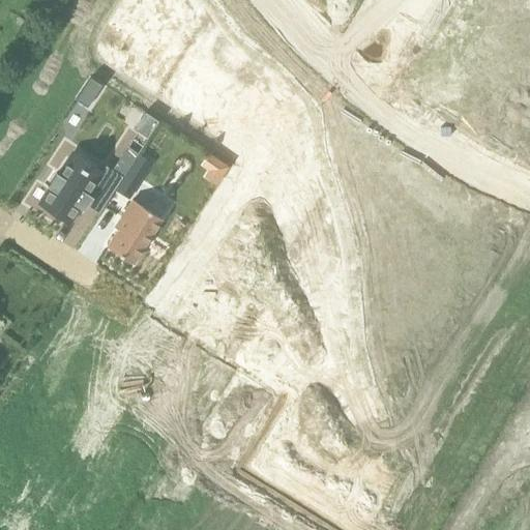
[(90,78),(76,100),(87,108),(101,85),(90,78)]
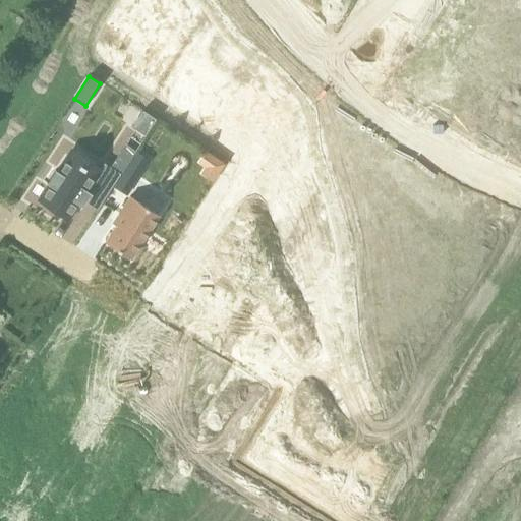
[(141,111),(130,127),(145,135),(155,120),(141,111)]
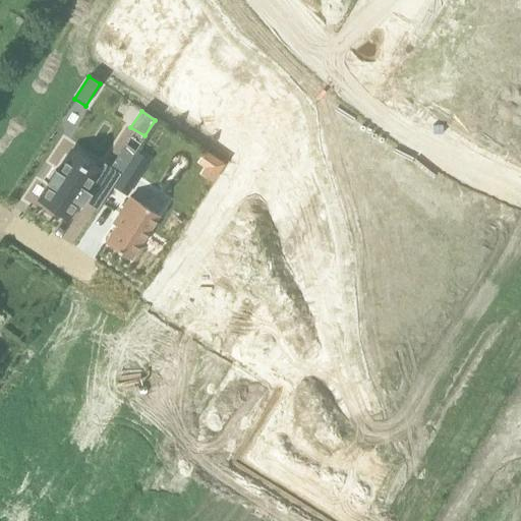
[(71,150),(39,198),(67,217),(79,198),(96,210),(119,174),(103,163),(99,168),(71,150)]
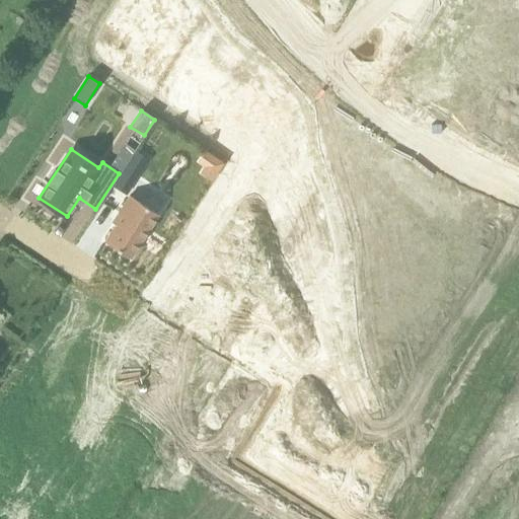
[(136,153),(121,176),(132,183),(147,161),(136,153)]
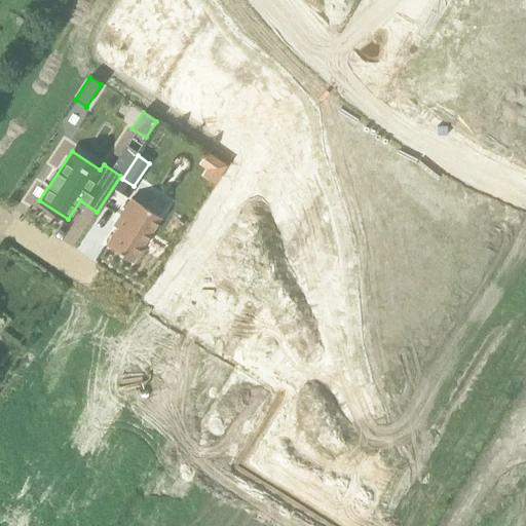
[(128,221),(115,242),(140,261),(168,214),(138,194),(123,217),(128,221)]
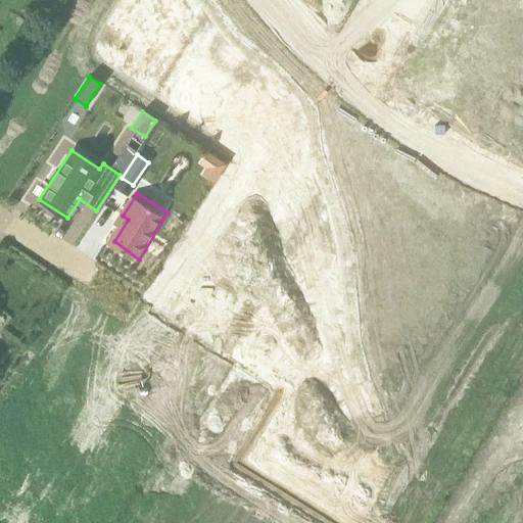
[(179,366),(163,390),(202,414),(218,390),(179,366)]
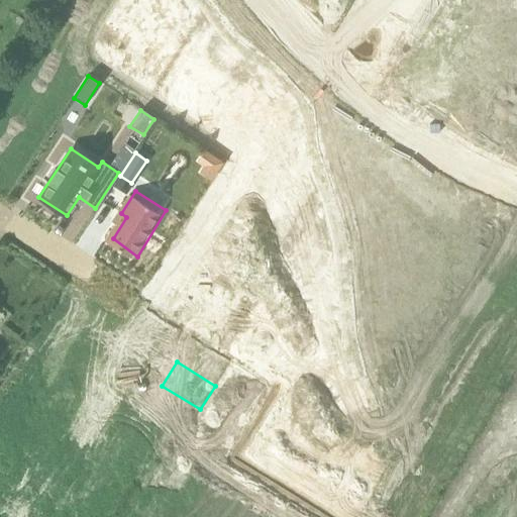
[(150,407),(140,422),(160,433),(170,419),(150,407)]
